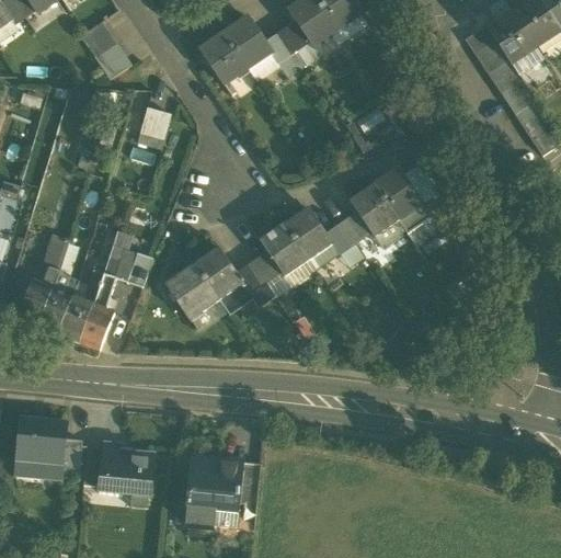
[(14,25),(25,18),(13,0),(4,0),(0,3),(11,20),(10,20),(14,25)]
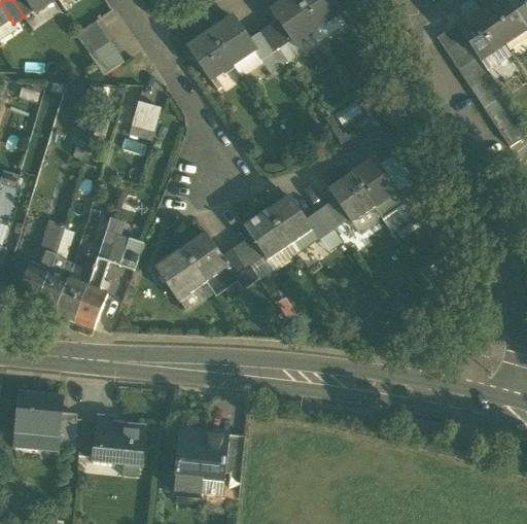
[(12,0),(24,16),(34,9),(28,0),(12,0)]
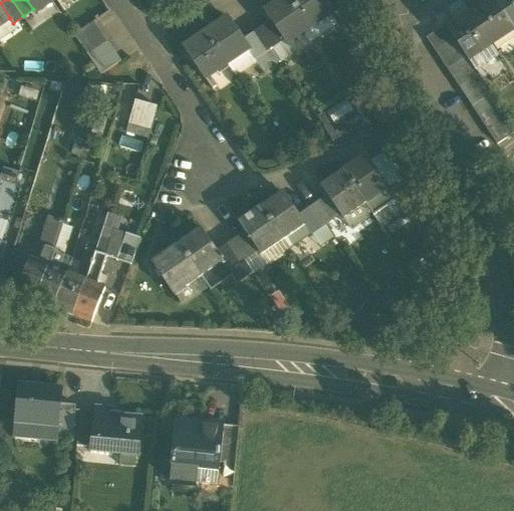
[(35,11),(51,0),(27,0),(33,9),(35,11)]
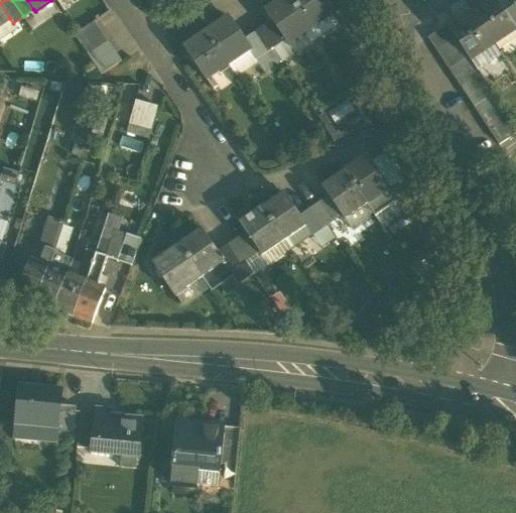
[(302,30),(310,25),(292,0),(280,0),(267,9),(273,18),(286,37),(288,40),(302,30)]
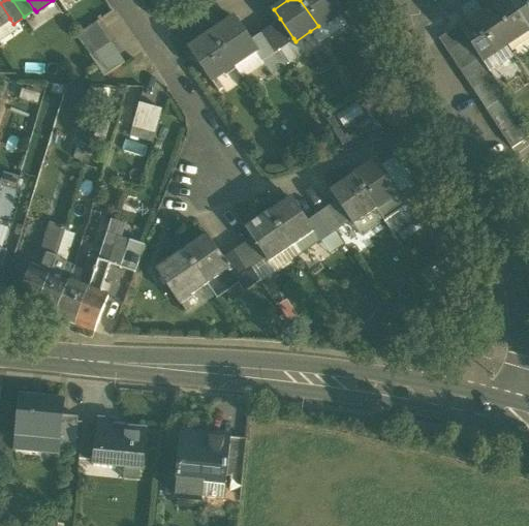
[(300,0),(318,26),(340,11),(332,0),(300,0)]
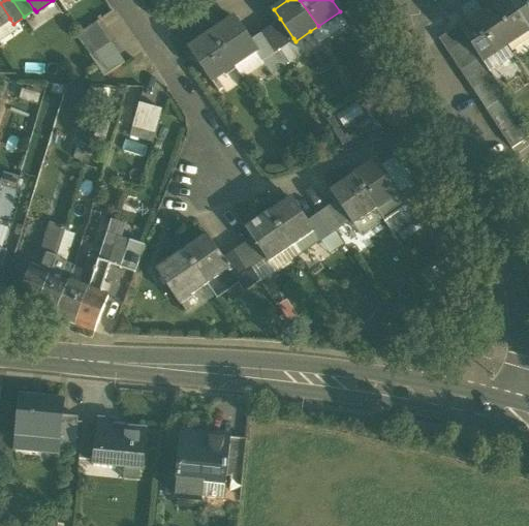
[(501,0),(485,11),(461,27),(467,35),(473,45),(479,56),(483,59),(493,53),(490,48),(503,39),(506,43),(516,37),(512,33),(526,24),(528,28),(528,0),(501,0)]
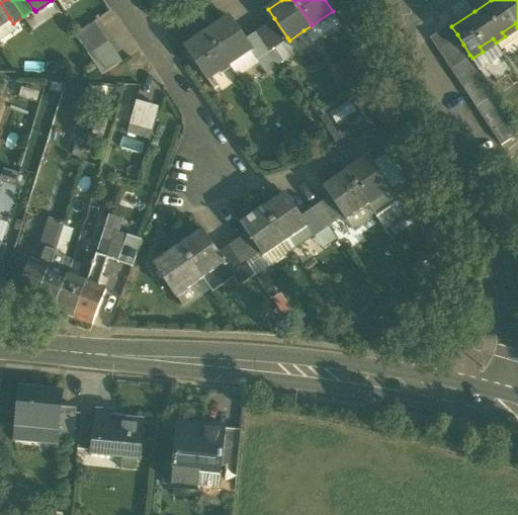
[(0,2),(0,24),(9,18),(10,18),(0,3),(0,2)]
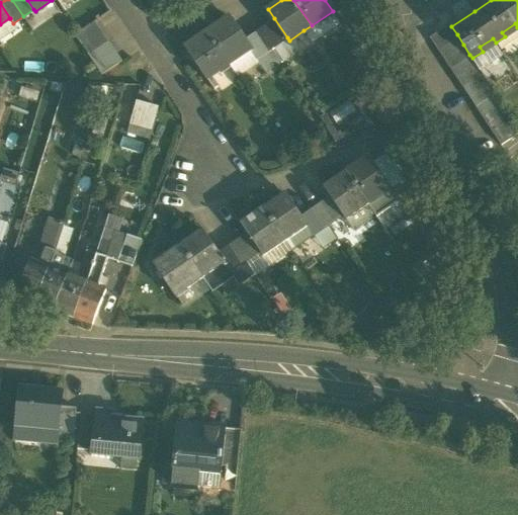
[(333,11),(312,25),(319,37),(341,22),(333,11)]
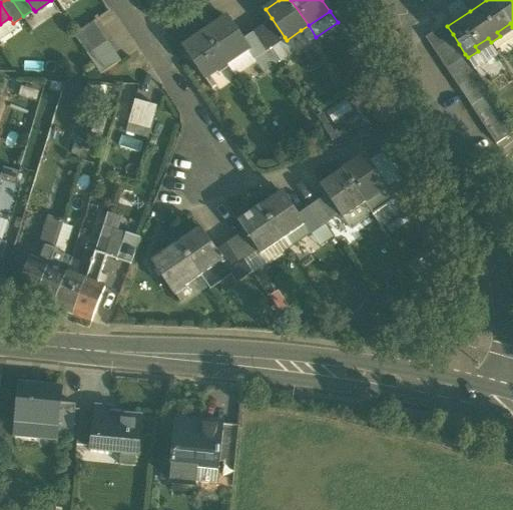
[(226,16),(205,31),(226,61),(227,63),(248,48),(241,38),(226,16)]
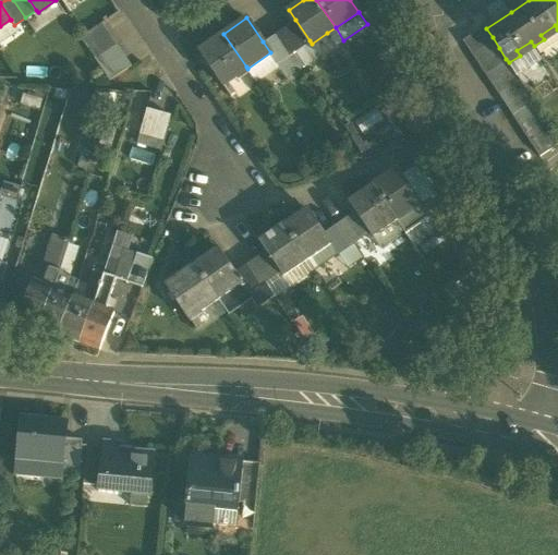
[(10,20),(0,26),(0,43),(19,31),(14,25),(10,20)]
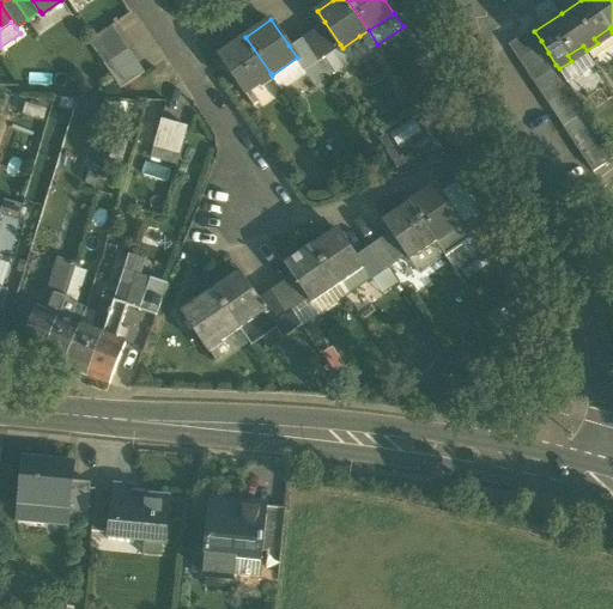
[(325,22),(313,30),(301,37),(289,46),(304,68),(316,61),(322,56),(328,53),(340,44),(325,22)]
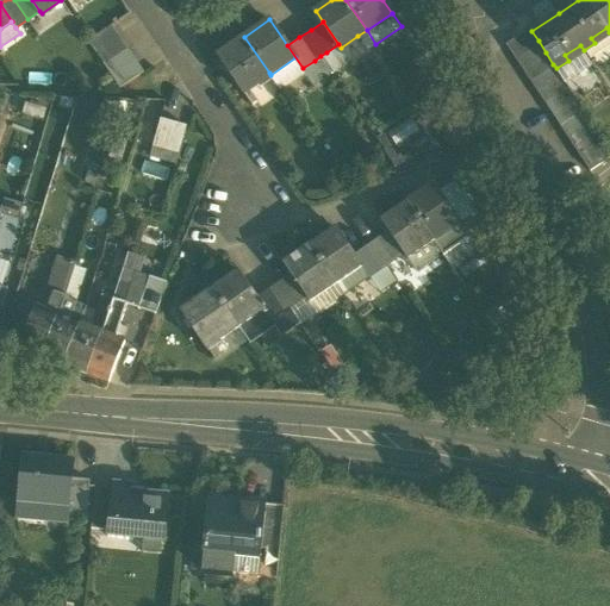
[(88,39),(95,51),(119,36),(111,24),(93,36),(88,39)]
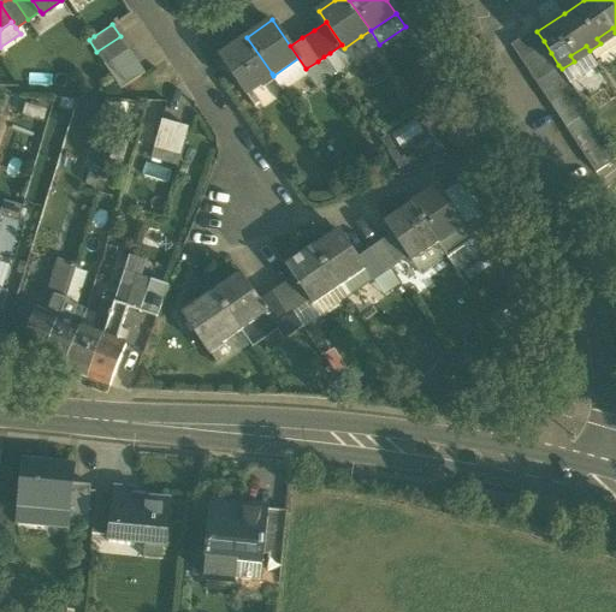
[(511,42),(521,57),(544,41),(537,31),(534,27),(511,42)]
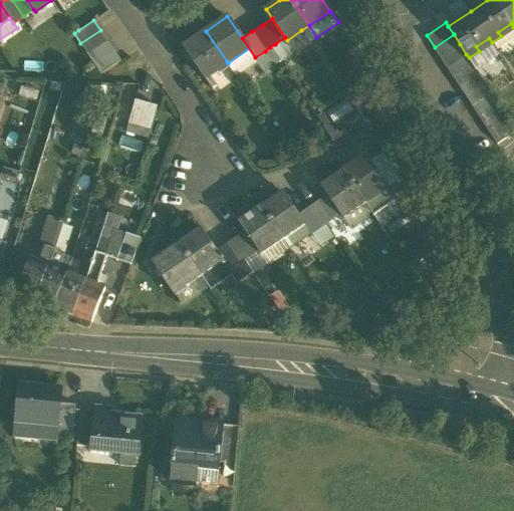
[(498,32),(501,36),(513,27),(511,23),(498,32)]
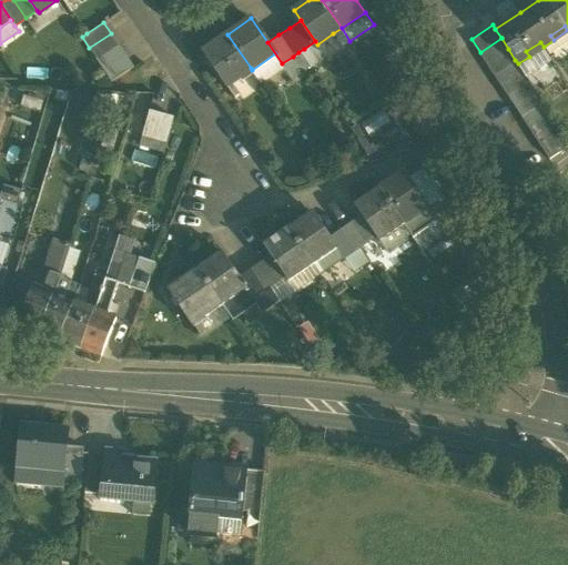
[(342,28),(333,33),(342,47),(350,41),(342,28)]
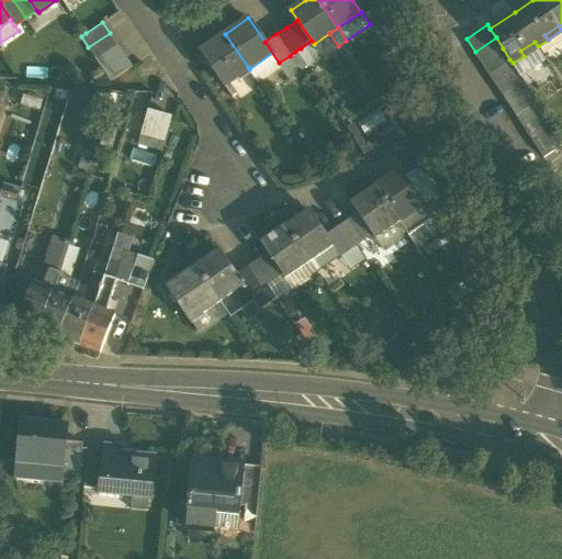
[(117,43),(110,33),(88,47),(96,58),(117,43)]
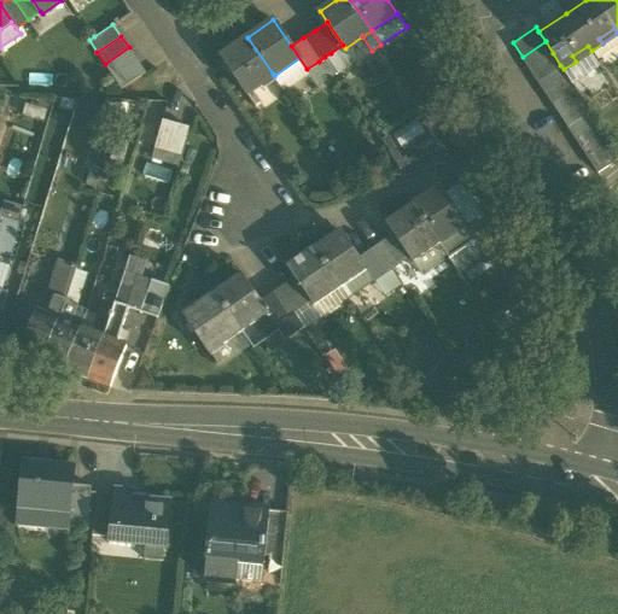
[(246,92),(273,74),(248,37),(221,56),(246,92)]
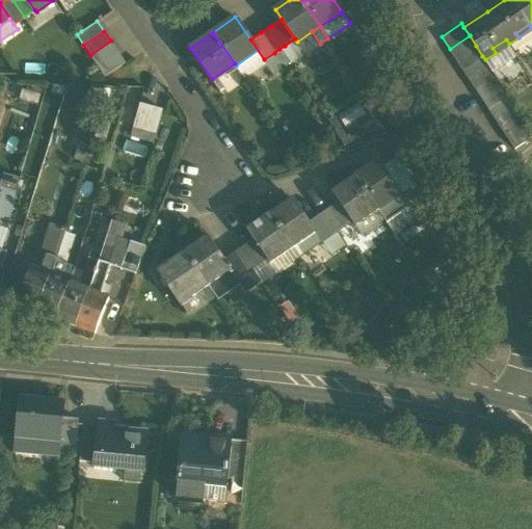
[(450,49),(456,59),(476,46),(470,35),(450,49)]
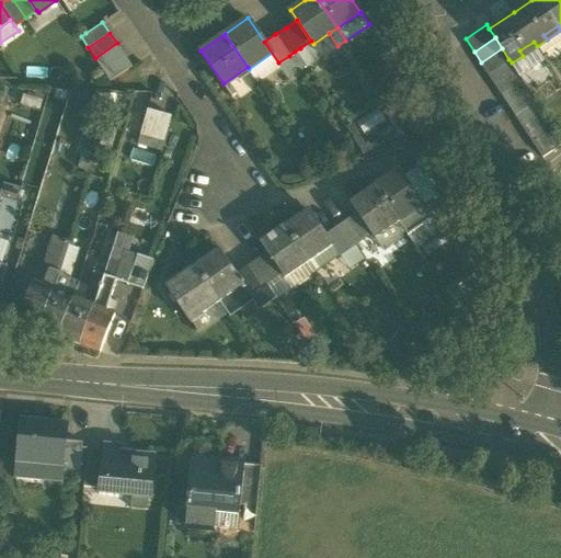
[(295,52),(306,67),(322,56),(313,44),(311,41),(300,48),(295,52)]
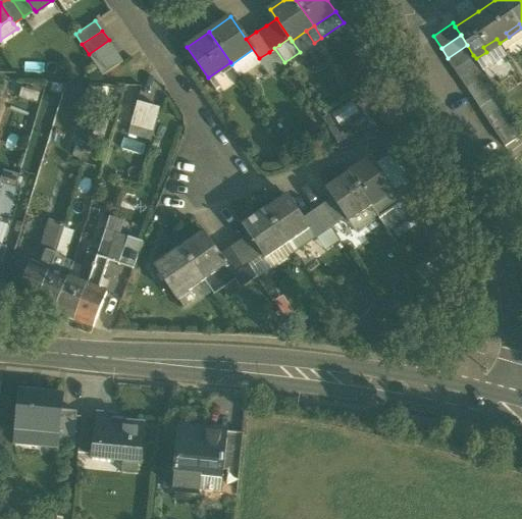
[(483,47),(486,52),(500,43),(497,39),(483,47)]
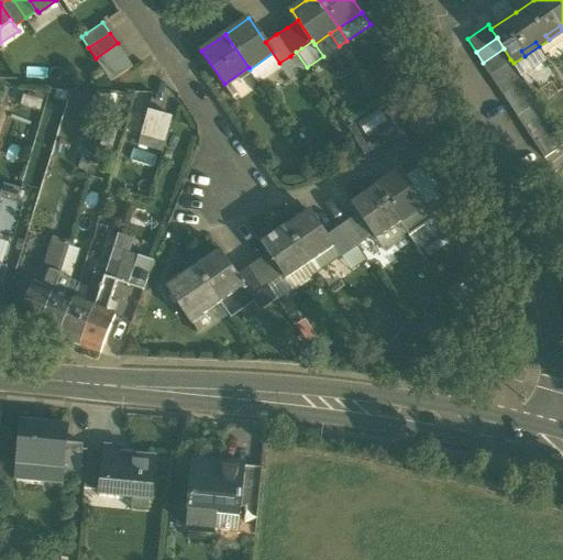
[(125,54),(118,43),(96,58),(103,69),(125,54)]
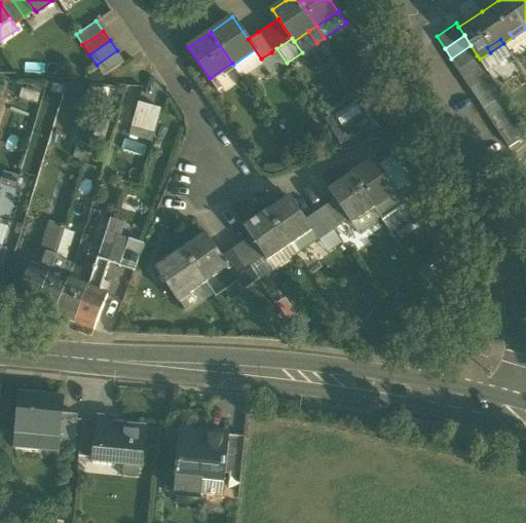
[(511,55),(503,43),(490,52),(480,59),(483,65),(487,71),(511,55)]
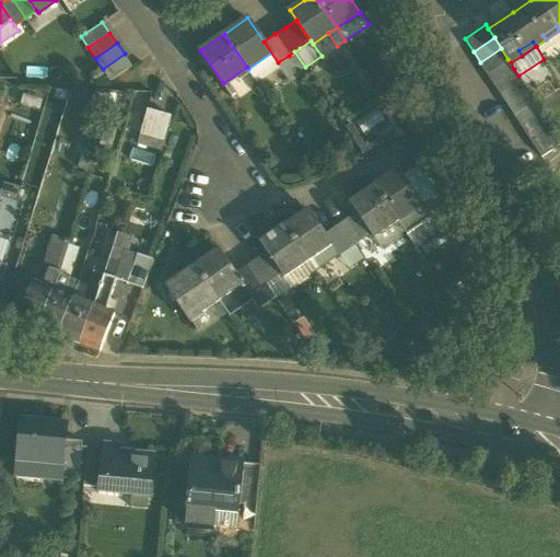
[(480,62),(487,72),(508,59),(501,48),(480,62)]
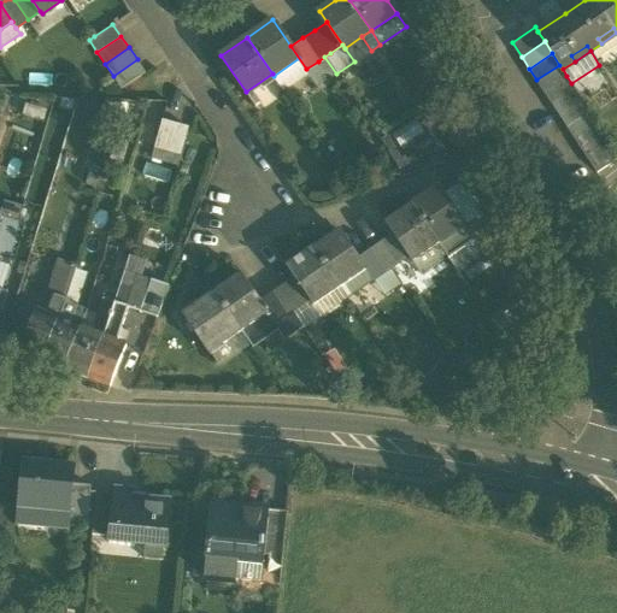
[(318,62),(306,69),(309,72),(318,86),(336,74),(324,57),(318,62)]
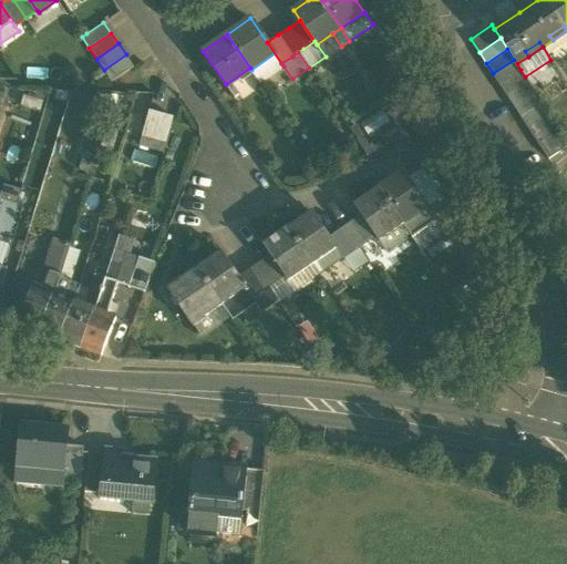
[(275,53),(251,70),(260,83),(284,67),(281,63),(275,53)]
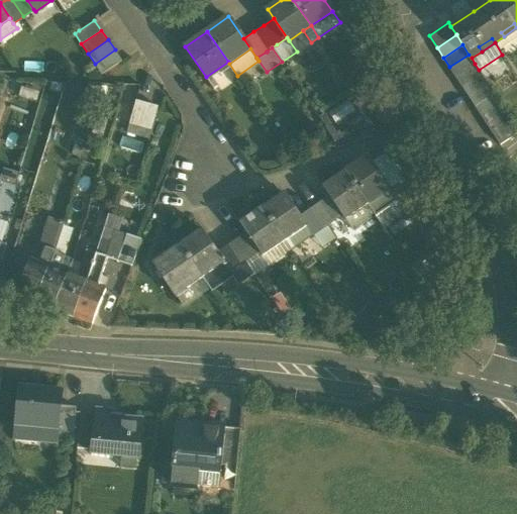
[(121,60),(115,49),(95,64),(101,74),(121,60)]
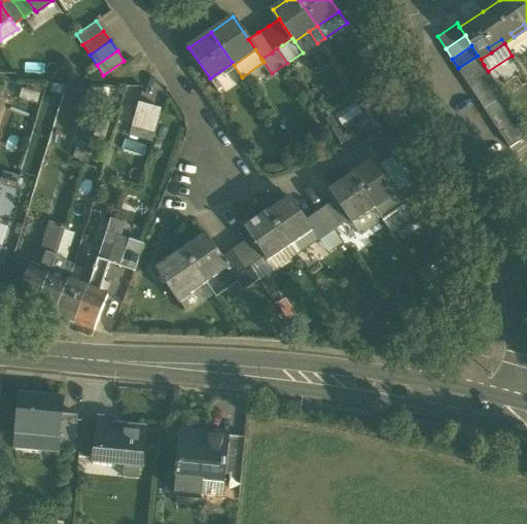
[(458,68),(465,77),(484,65),(481,59),(478,56),(458,68)]
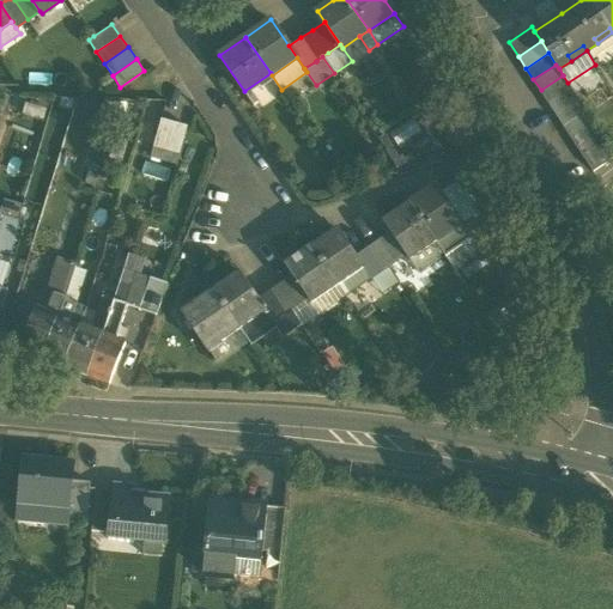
[(541,90),(548,102),(571,86),(568,83),(563,75),(541,90)]
